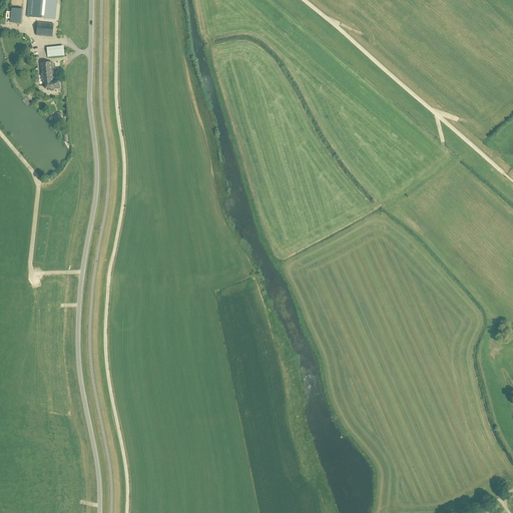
[(28,0),(27,17),(55,19),(56,0),(28,0)]
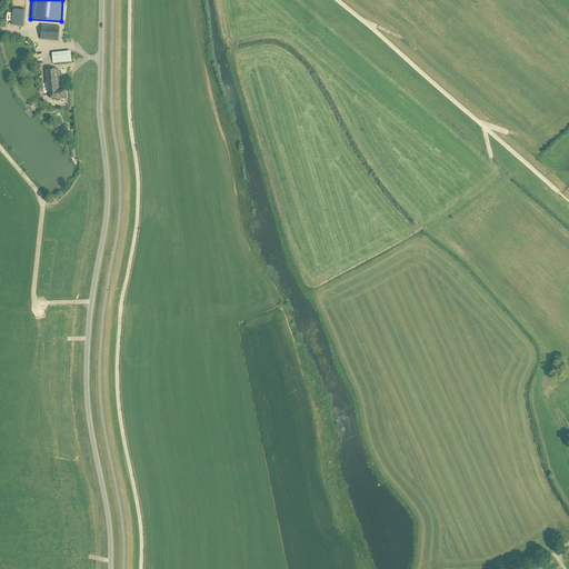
[(15,9),(13,23),(26,23),(26,10),(15,9)]
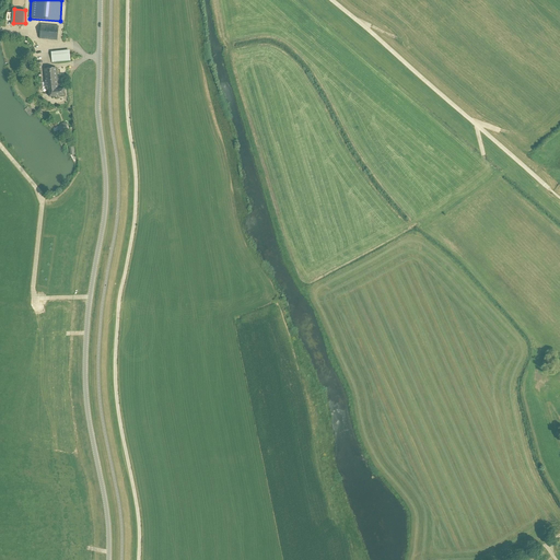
[(39,39),(57,41),(59,26),(41,25),(39,39)]
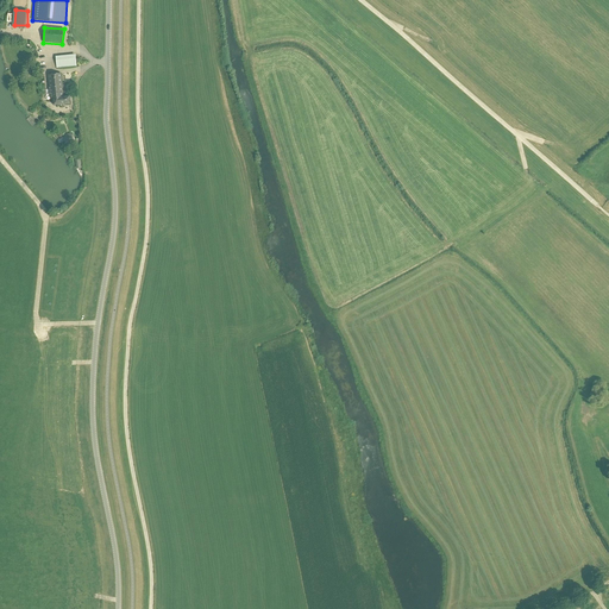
[(55,57),(56,68),(75,67),(75,56),(55,57)]
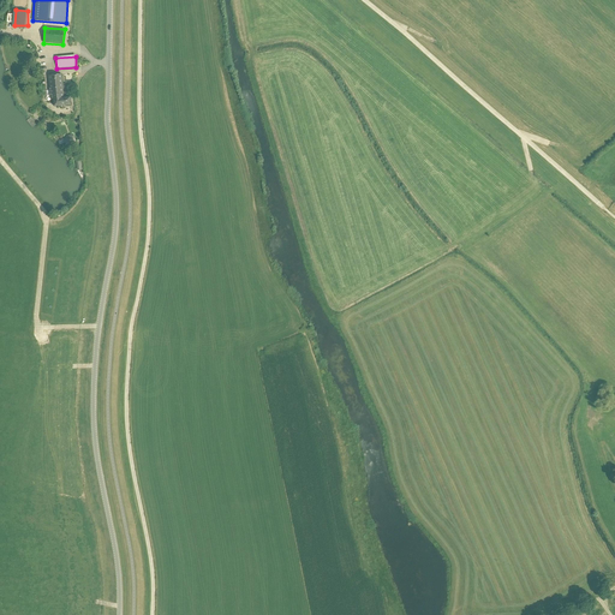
[(53,100),(64,99),(61,75),(48,76),(51,100),(53,100)]
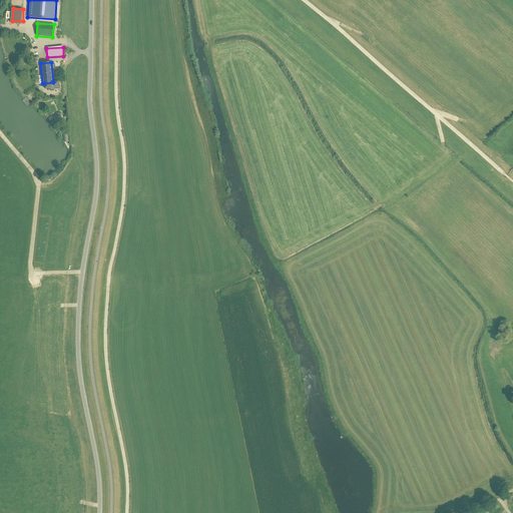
[(54,118),(55,120),(57,121),(59,121),(61,121),(62,119),(63,117),(62,116),(61,114),(60,113),(58,113),(56,114),(55,115),(54,117),(54,118)]
